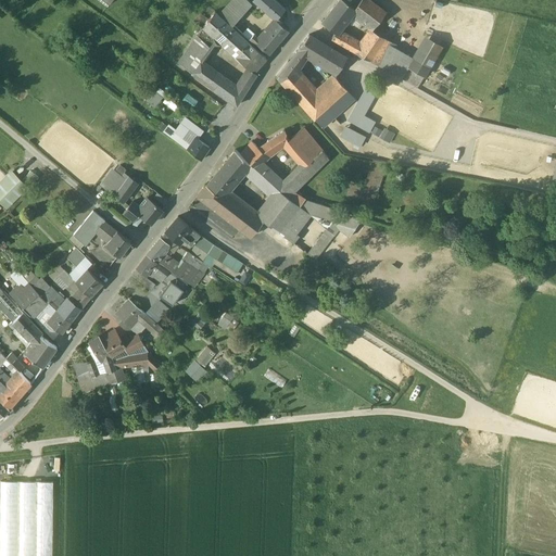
[(252,3),(248,0),(231,0),(219,14),(232,25),(239,19),(252,3)]
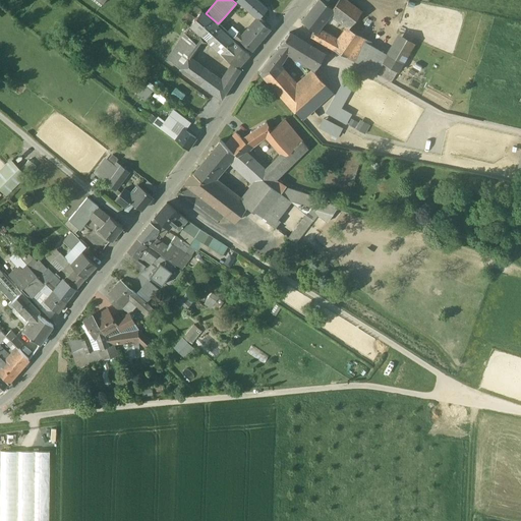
[(267,9),(256,0),(237,0),(258,18),(267,9)]
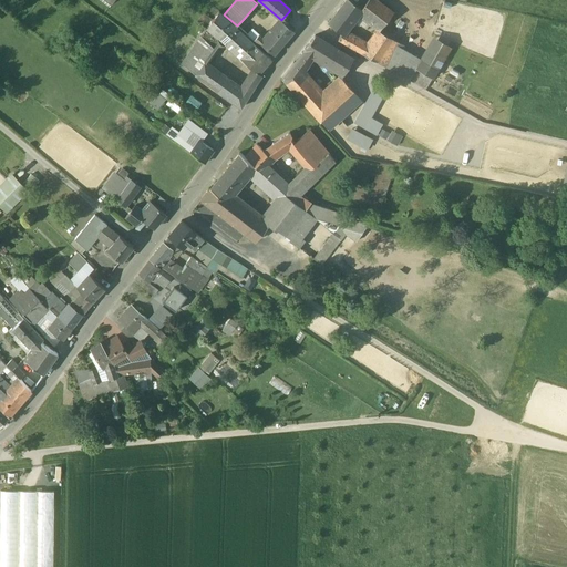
[(361,8),(351,0),(344,0),(334,14),(349,26),(354,19),(359,12),(362,9),(361,8)]
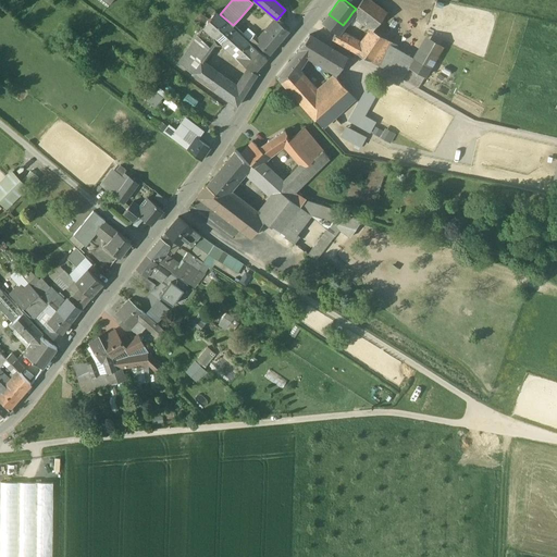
[(386,12),(370,0),(360,0),(355,8),(356,9),(353,12),(358,16),(373,28),(386,12)]
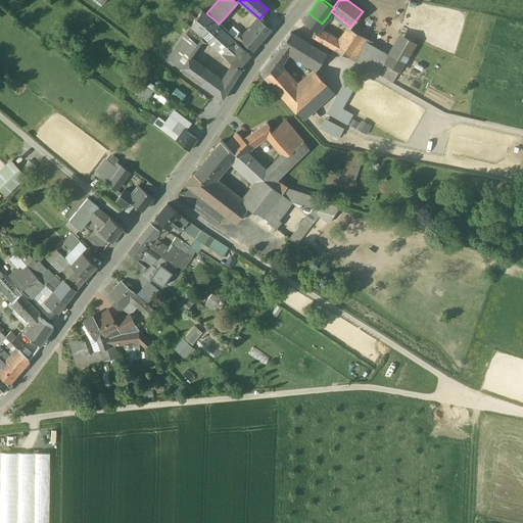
[(234,39),(203,11),(169,58),(181,67),(223,99),(237,77),(230,68),(223,81),(202,65),(216,47),(221,52),(234,39)]
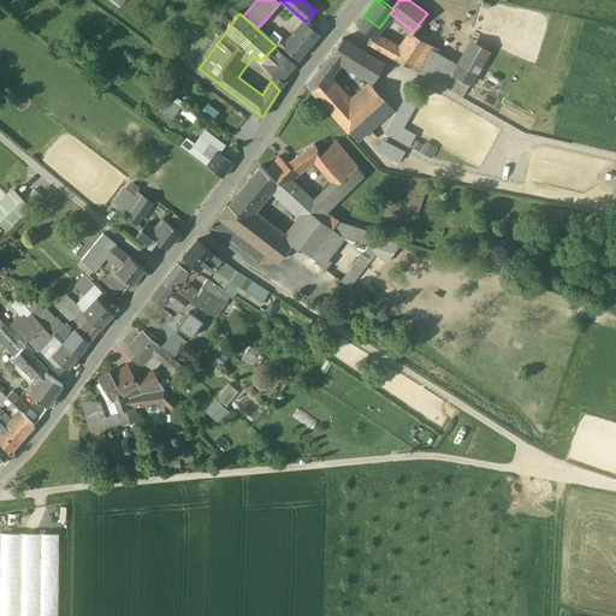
[(390,13),(385,21),(390,25),(396,18),(390,13)]
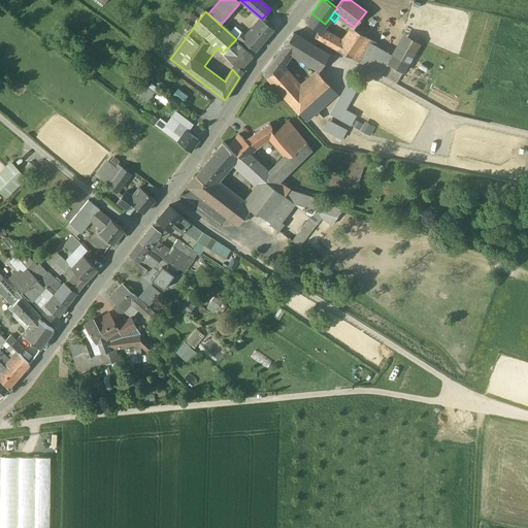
[(325,24),(311,13),(305,21),(319,31),(320,31),(321,30),(325,24)]
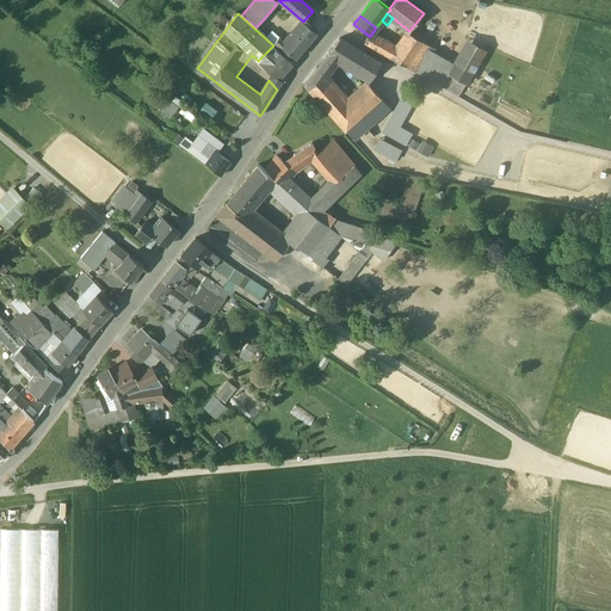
[(281,37),(263,20),(255,28),(281,50),(283,48),(282,48),(284,44),(278,38),(281,37)]
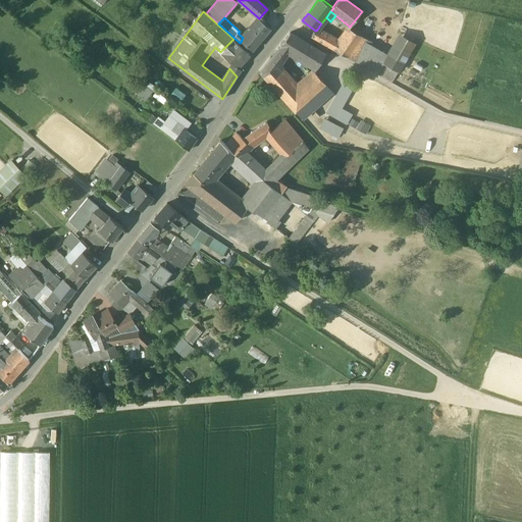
[(270,29),(259,18),(253,25),(265,36),(270,29)]
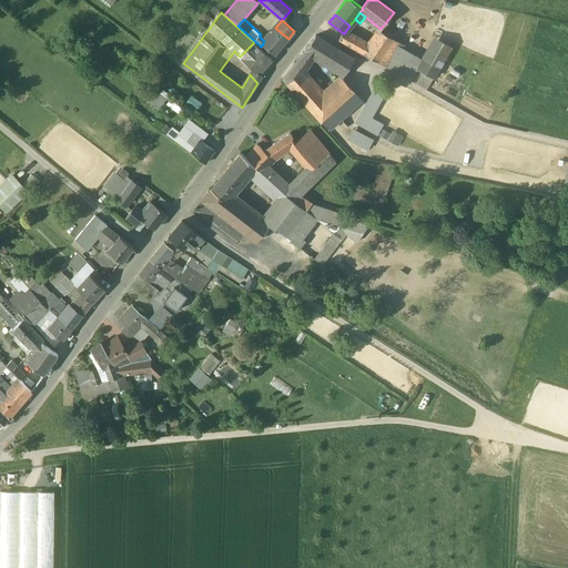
[(264,41),(262,44),(263,44),(274,54),(288,39),(275,28),(264,41)]
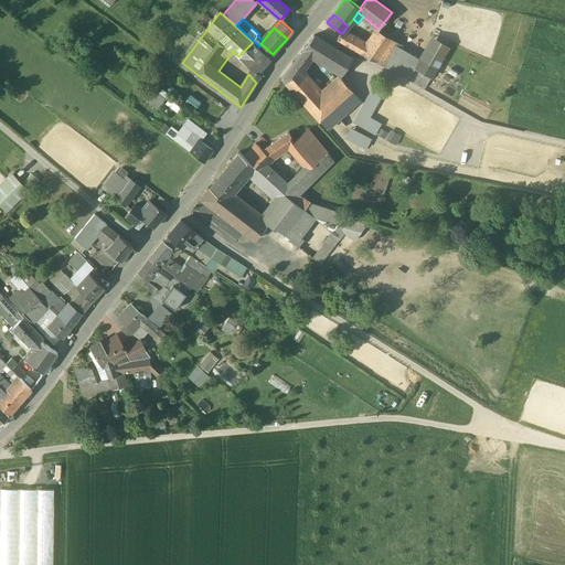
[(366,45),(361,53),(377,62),(391,43),(393,40),(377,31),(366,45)]
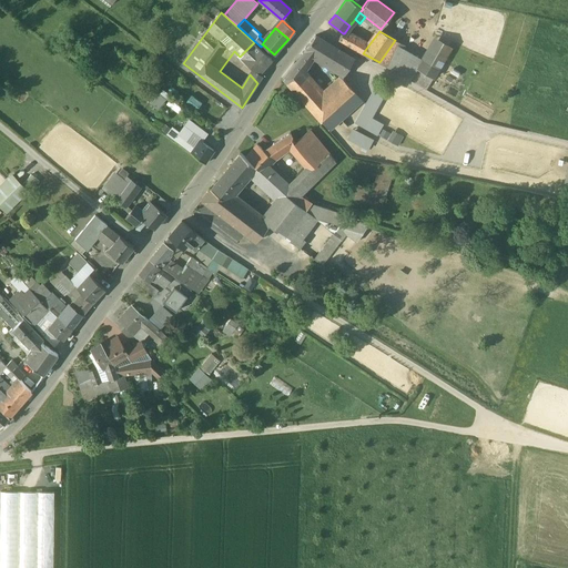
[(368,46),(345,32),(344,33),(343,33),(338,39),(363,53),(368,46)]
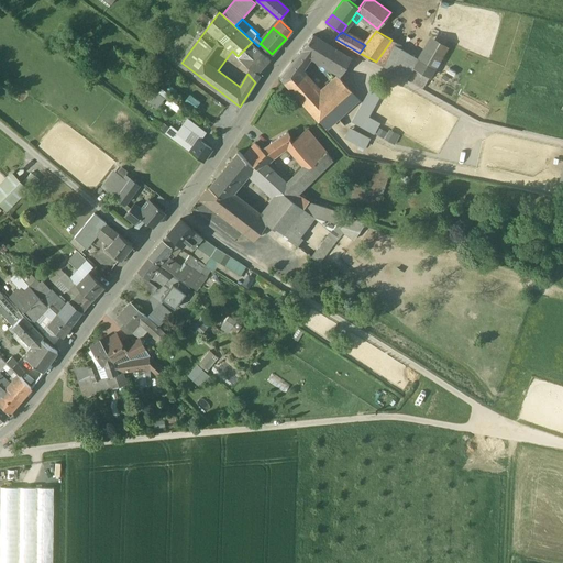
[(334,48),(313,35),(298,55),(307,61),(311,54),(326,64),(334,48)]
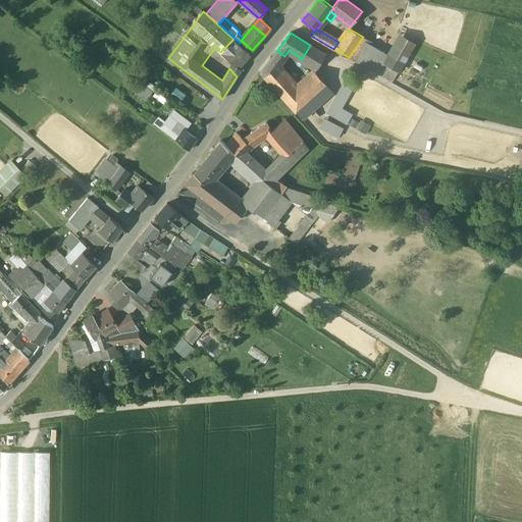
[(388,55),(383,63),(399,71),(415,43),(400,34),(388,55)]
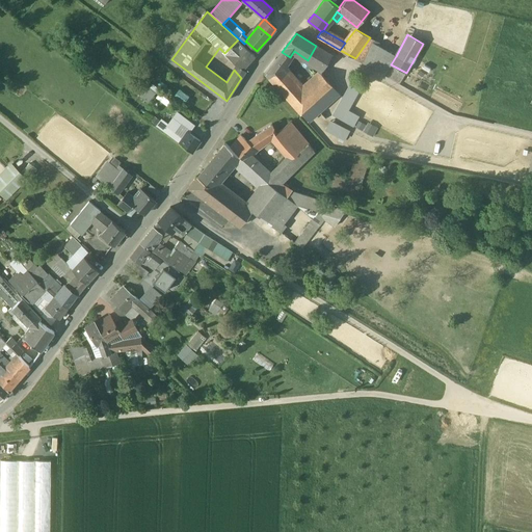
[(255,55),(238,40),(224,53),(237,64),(242,70),(255,55)]
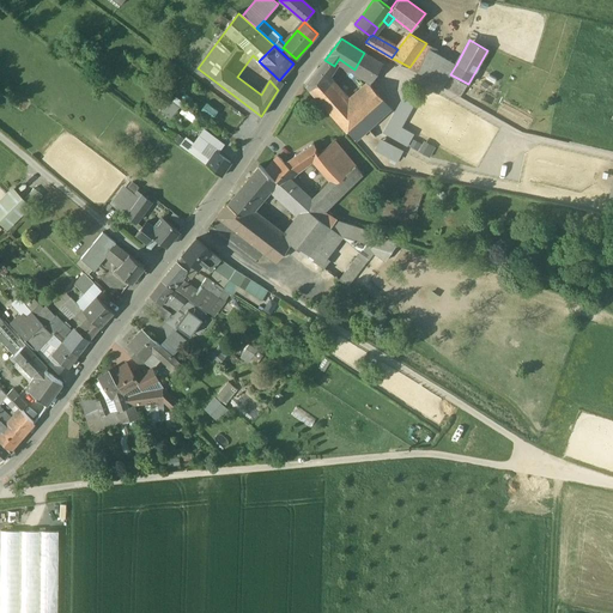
[(456,65),(424,47),(410,67),(443,86),(450,74),(456,65)]
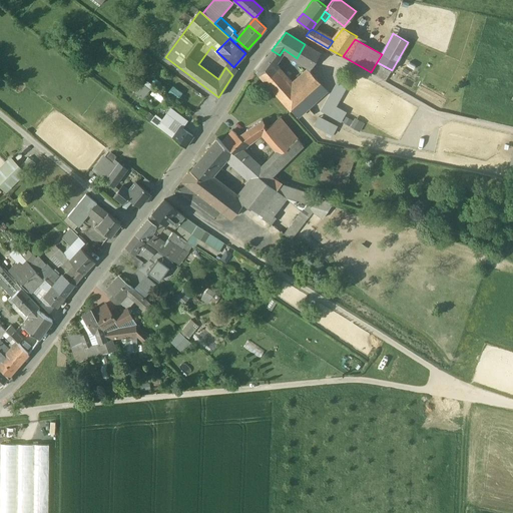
[(320,53),(305,44),(297,58),(307,64),(313,65),(320,53)]
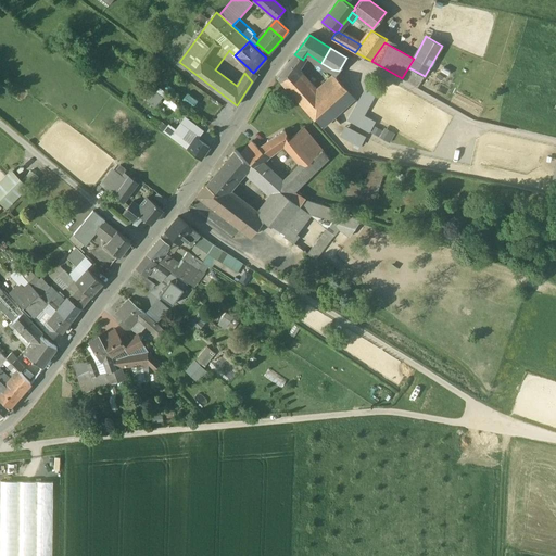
[(303,60),(294,54),(289,61),(297,71),(303,60)]
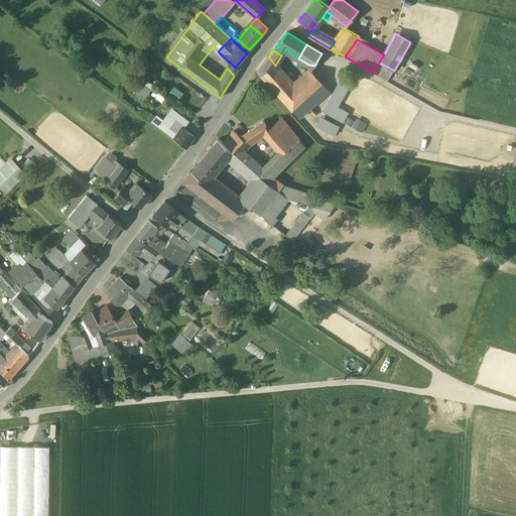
[(275,66),(268,56),(256,72),(291,111),(303,101),(320,85),(323,84),(311,71),(293,86),(275,66)]
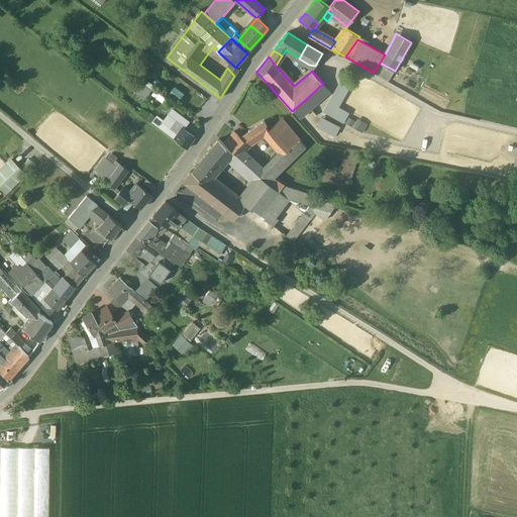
[(235,68),(230,63),(227,68),(234,76),(238,70),(235,68)]
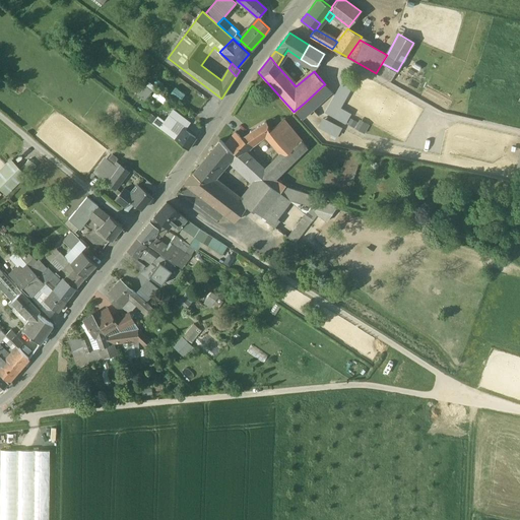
[(382,63),(376,73),(391,82),(397,71),(382,63)]
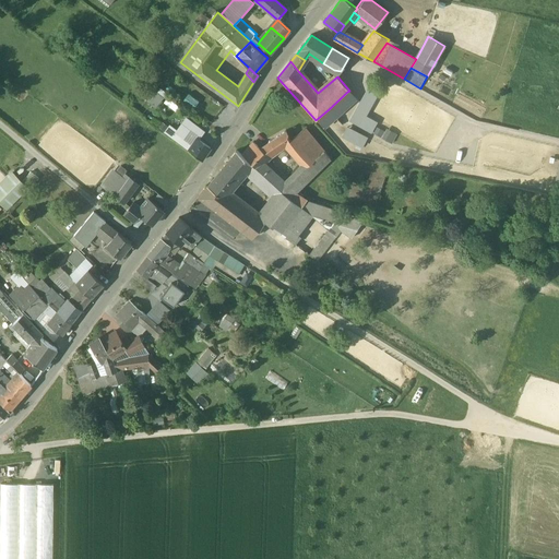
[(347,120),(370,131),(375,120),(364,116),(380,83),(369,76),(347,120)]
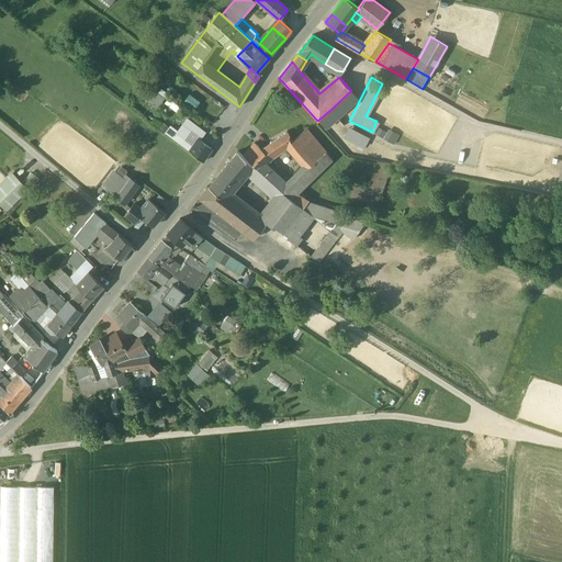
[(191,90),(183,100),(189,104),(197,94),(191,90)]
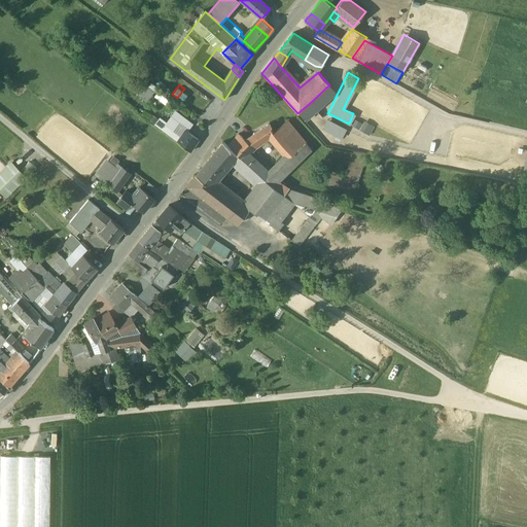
[(327,86),(310,103),(316,110),(335,94),(327,86)]
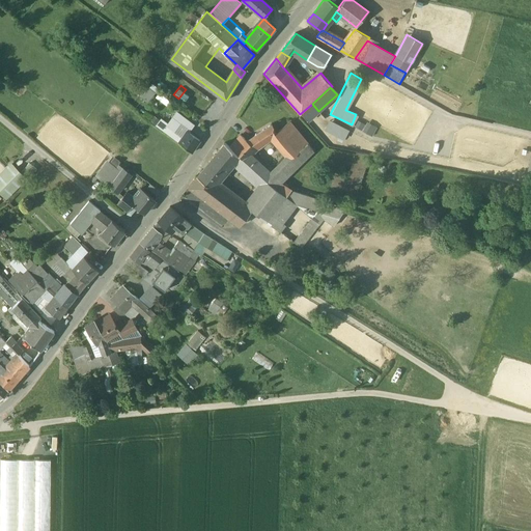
[(149,88),(142,98),(148,102),(156,92),(149,88)]
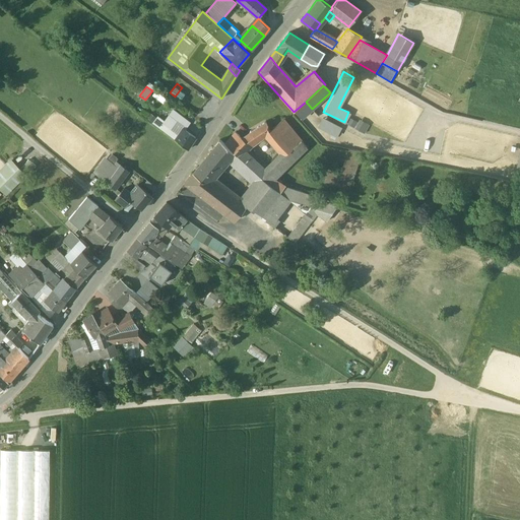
[(207,98),(198,90),(195,94),(196,96),(204,103),(207,98)]
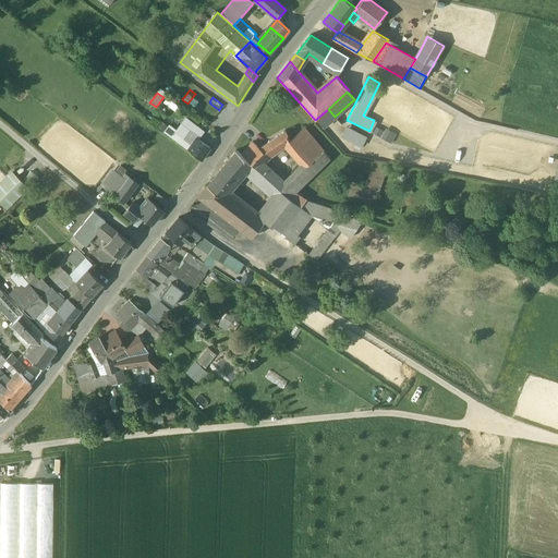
[(176,110),(179,105),(165,98),(162,104),(176,110)]
